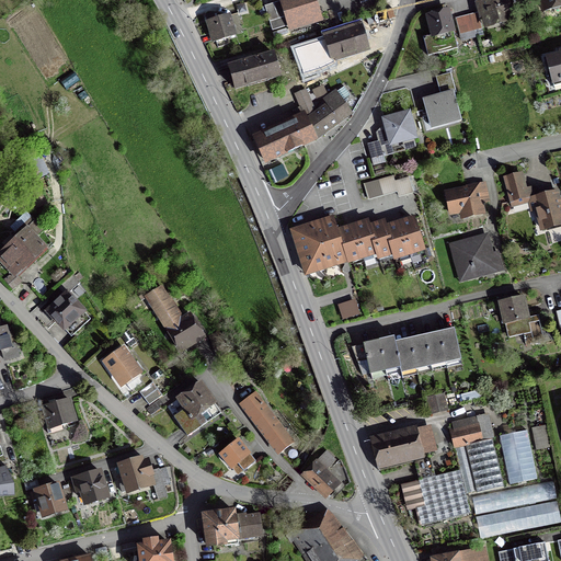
[(319,16),(313,0),(282,0),(264,6),(272,31),(319,16)]
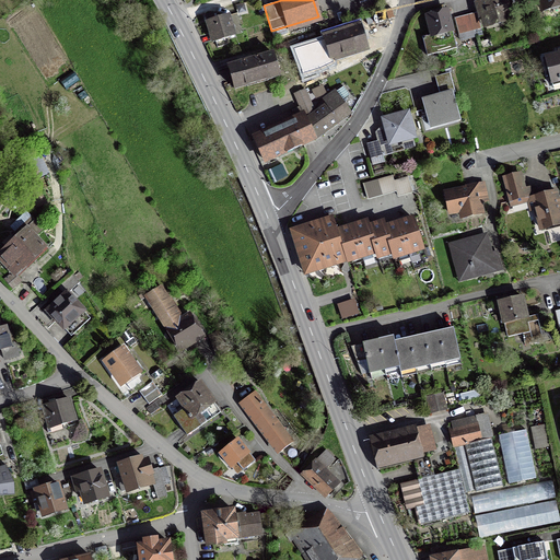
[(359,0),(362,11),(378,6),(375,0),(359,0)]
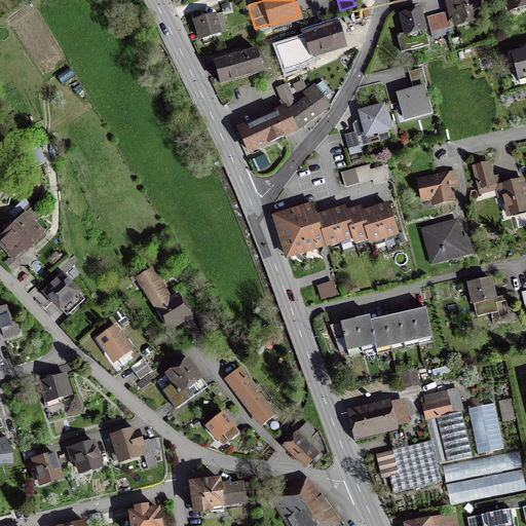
[(459,23),(477,17),(472,0),(462,0),(453,3),(459,23)]
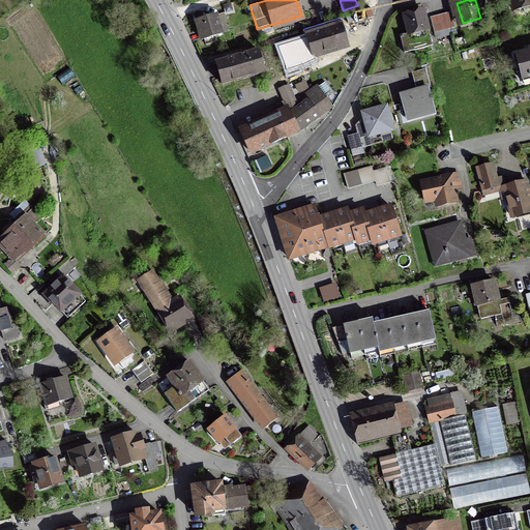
[(529,0),(507,0),(511,13),(529,7),(529,0)]
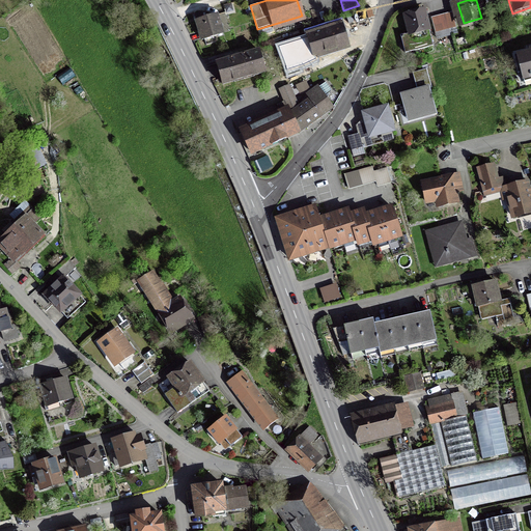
[(430,17),(435,32),(457,27),(452,10),(439,15),(430,17)]
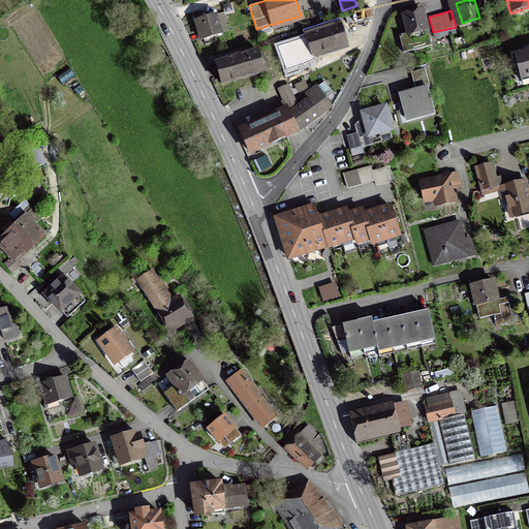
[(199,40),(223,33),(217,12),(204,17),(201,11),(193,14),(195,20),(193,20),(199,40)]
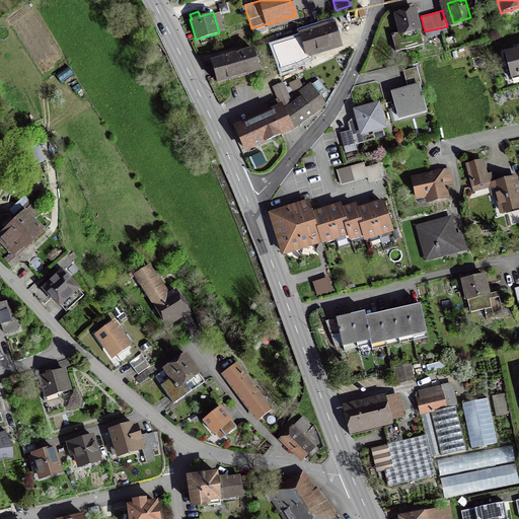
[(424,45),(415,11),(406,13),(396,16),(401,32),(392,35),(396,52),(424,45)]
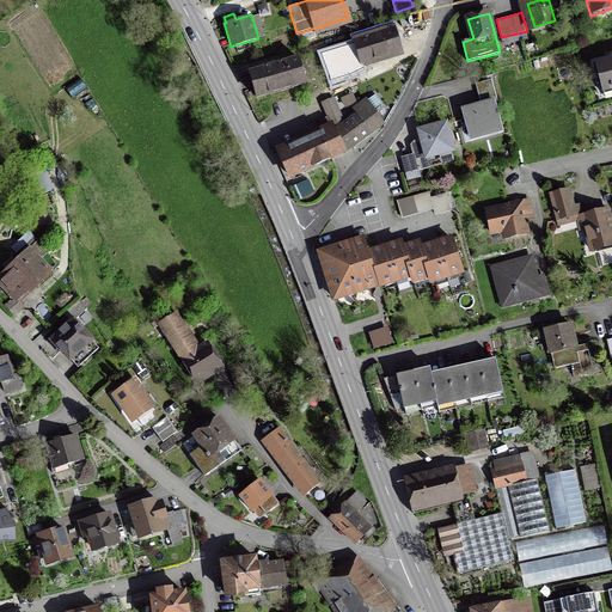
[(341,73),(399,53),(392,30),(389,31),(377,35),(374,28),(356,34),(359,41),(332,50),(341,73)]
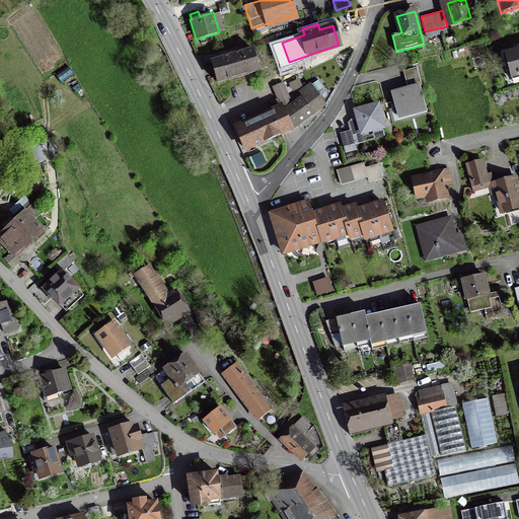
[(211,60),(218,83),(261,71),(253,48),(211,60)]
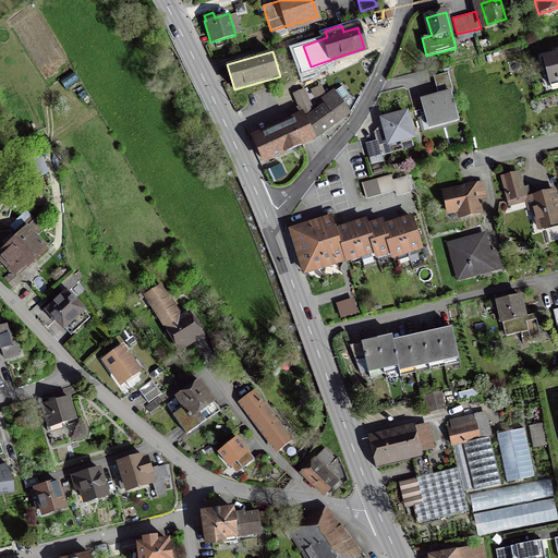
[(557,51),(556,52),(557,55),(543,58),(549,83),(557,80),(557,51)]
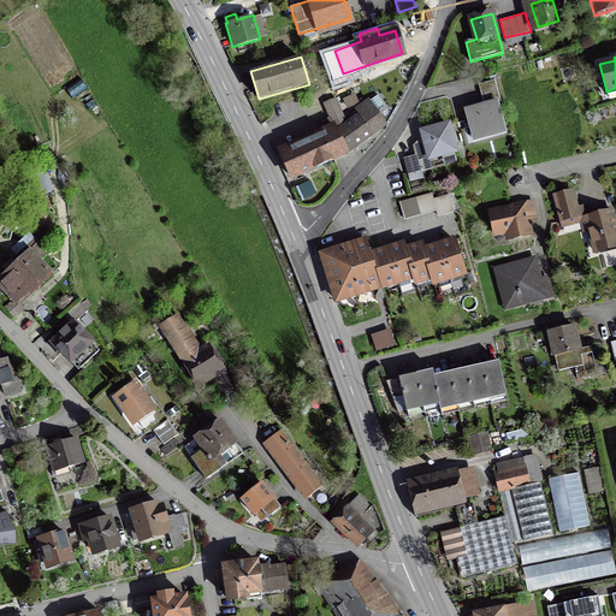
[(337,98),(323,102),(331,124),(350,154),(389,125),(378,110),(385,104),(378,95),(371,100),(368,99),(354,108),(357,114),(344,123),(343,119),(345,117),(337,98)]
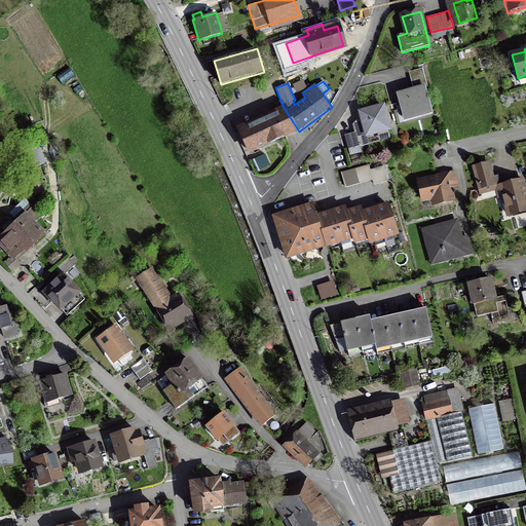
[(433,114),(426,87),(399,95),(406,121),(433,114)]
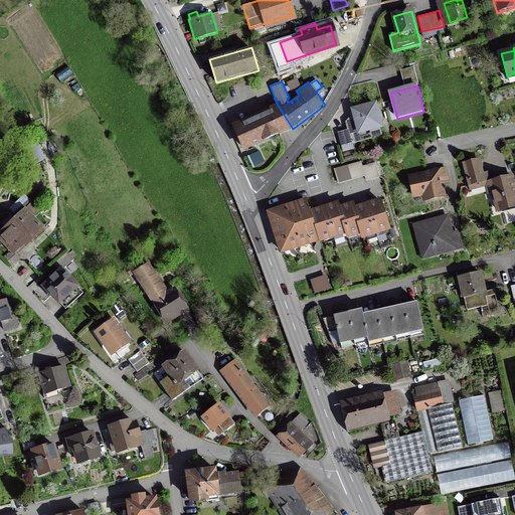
[(243,152),(293,129),(277,104),(230,124),(243,152)]
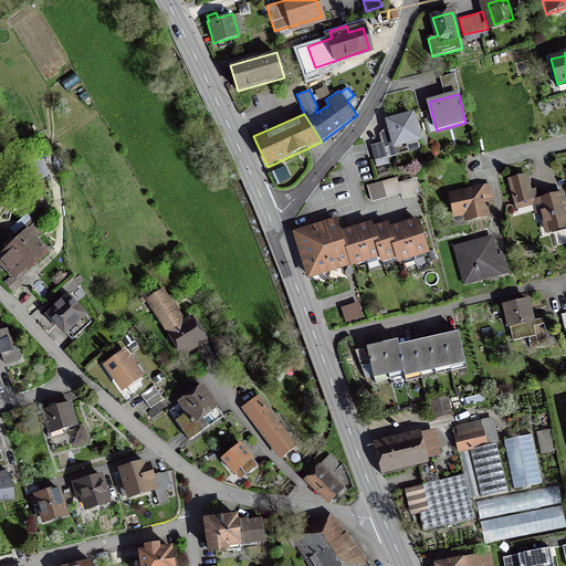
[(419,138),(412,114),(388,121),(395,145),(419,138)]
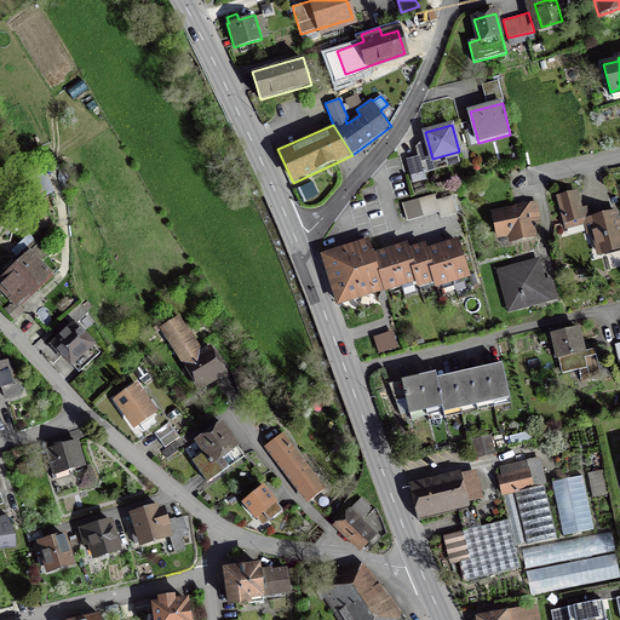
[(426,181),(419,155),(406,159),(413,184),(426,181)]
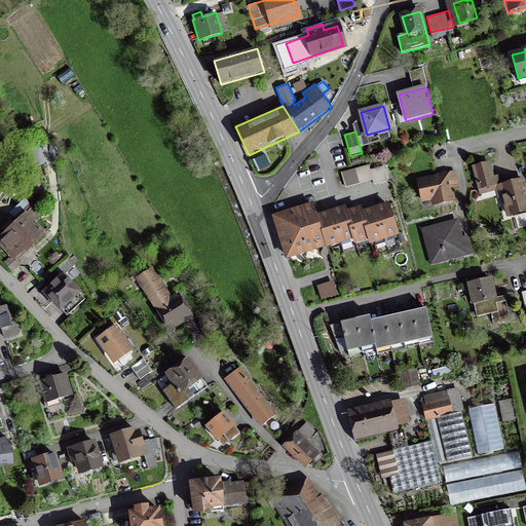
[(341,172),(345,188),(372,180),(374,186),(388,182),(384,165),(370,170),(369,163),(341,172)]
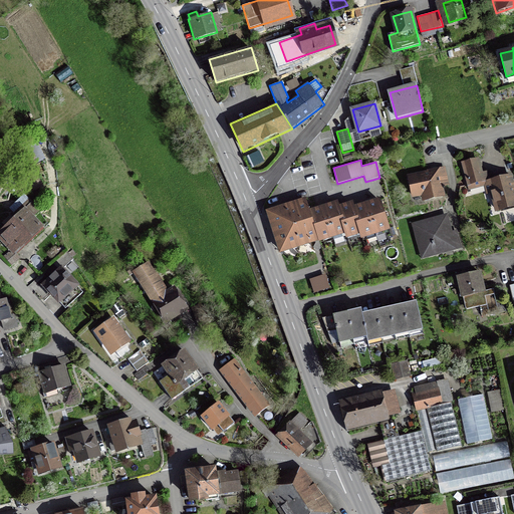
[(492,193),(497,210),(513,204),(513,189),(510,176),(491,181),(489,172),(481,174),(478,160),(463,164),(470,188),(485,184),(488,194),(490,194),(492,193)]
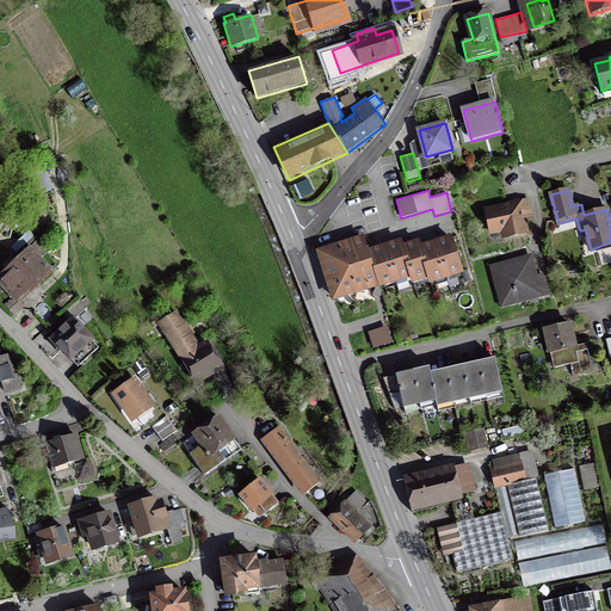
[(503,232),(504,238),(528,233),(525,221),(532,220),(528,199),(507,203),(507,204),(486,209),(492,234),(503,232)]
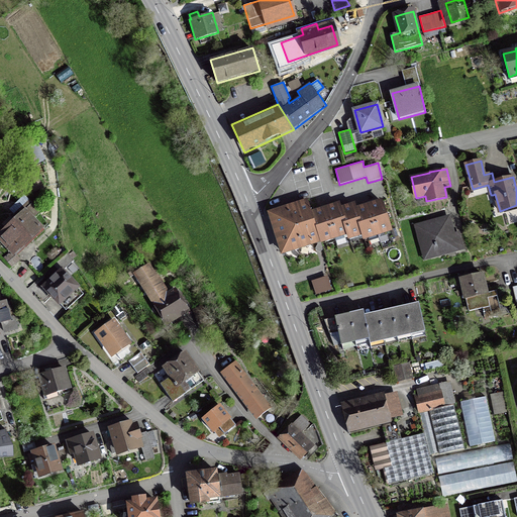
[(44,229),(34,218),(40,213),(24,195),(9,209),(16,217),(0,231),(0,241),(13,256),(44,229)]
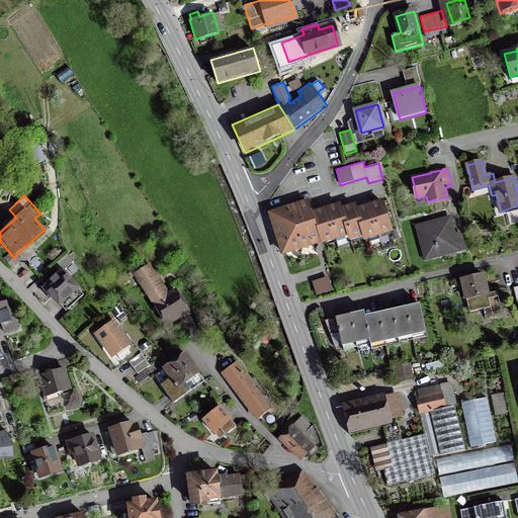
[(350,238),(363,234),(364,238),(392,229),(382,201),(371,204),(368,205),(365,206),(356,209),(355,205),(346,207),(341,209),(340,204),(329,208),(326,209),(323,210),(313,213),(309,201),(268,214),(281,255),(319,243),(321,243),(321,242),(348,233),(350,238)]
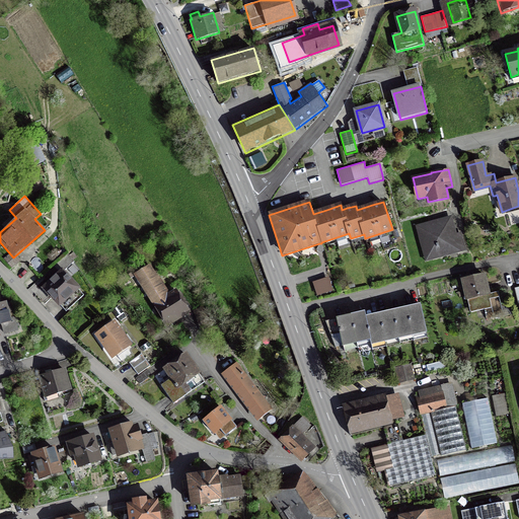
[(415,225),(425,262),(466,250),(461,232),(457,233),(452,215),(415,225)]
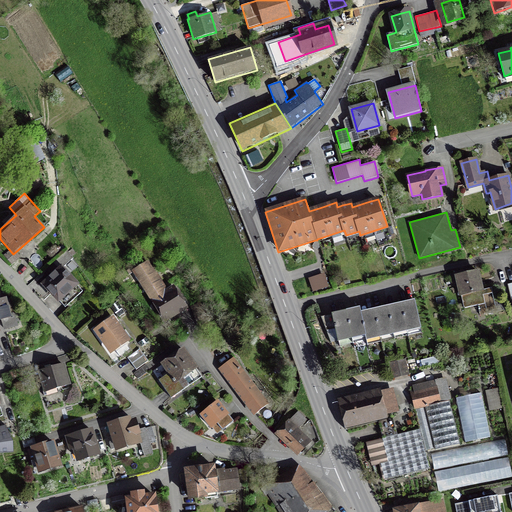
[(63,267),(74,258),(72,256),(76,253),(72,248),(68,252),(67,250),(53,263),(58,268),(40,284),(58,305),(61,303),(65,308),(83,292),(78,287),(80,285),(63,267)]
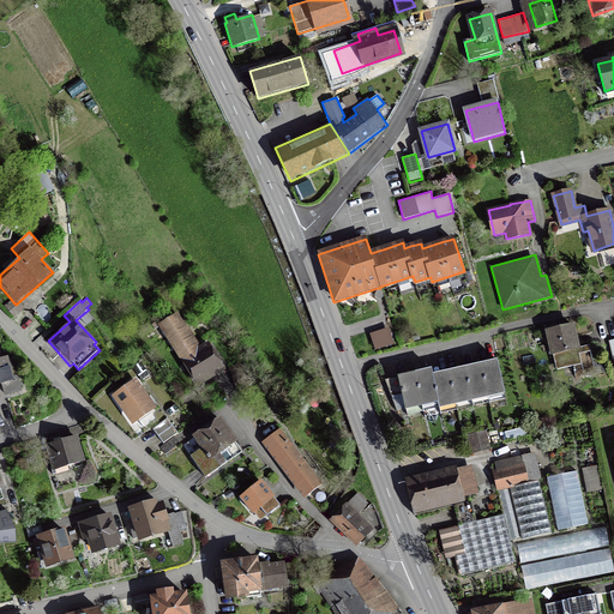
[(200,347),(178,312),(157,324),(198,389),(227,371),(209,342),(200,347)]
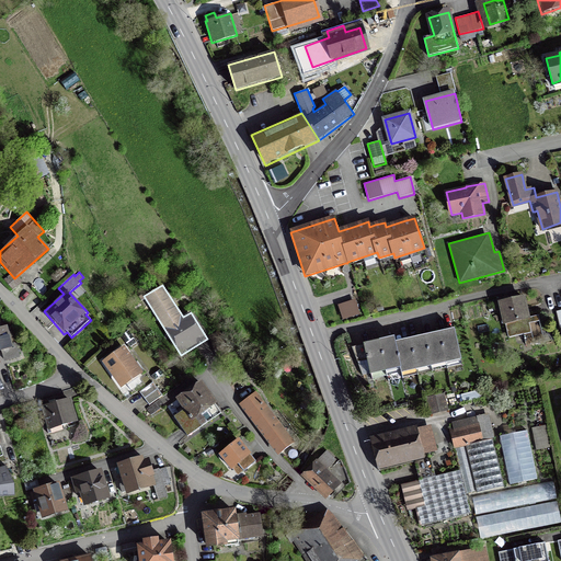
[(533,339),(544,335),(540,321),(539,316),(530,318),(525,296),(497,301),(503,325),(505,325),(508,338),(531,333),(533,339)]
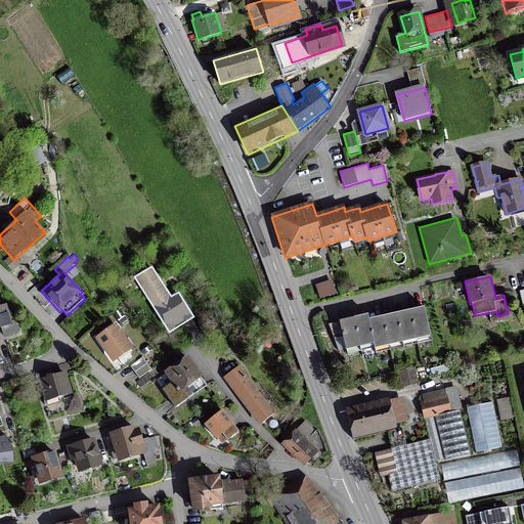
[(337,294),(333,279),(315,285),(319,299),(337,294)]
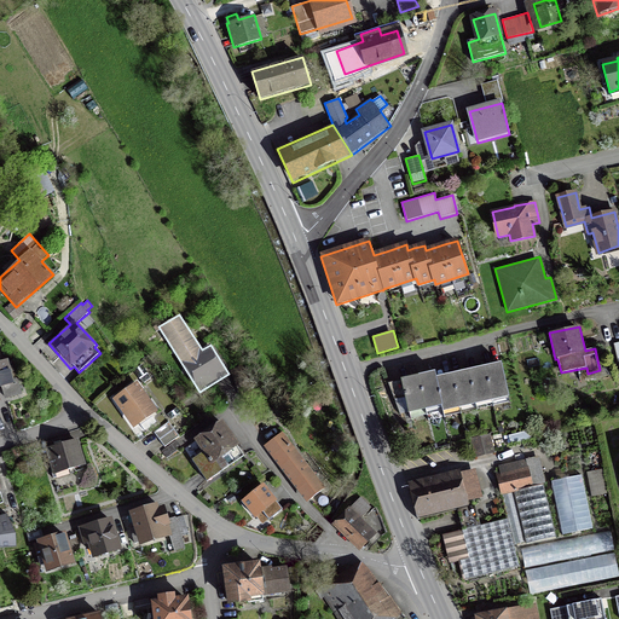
[(0,388),(1,388),(5,400),(23,395),(18,380),(15,381),(12,372),(16,371),(12,362),(10,363),(9,359),(3,362),(0,352),(0,388)]
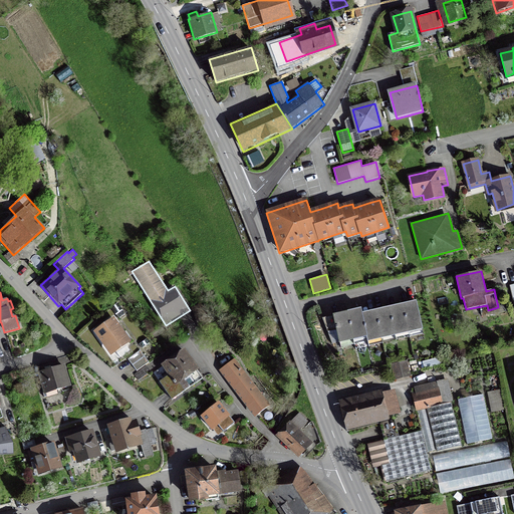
[(406,304),(403,305),(393,307),(390,307),(379,309),(375,310),(365,312),(361,313),(361,309),(351,311),(347,312),(336,314),(332,315),(338,339),(352,336),(352,340),(366,337),(367,337),(367,338),(380,335),(381,339),(396,336),(395,331),(408,328),(409,333),(423,330),(417,302),(406,304)]
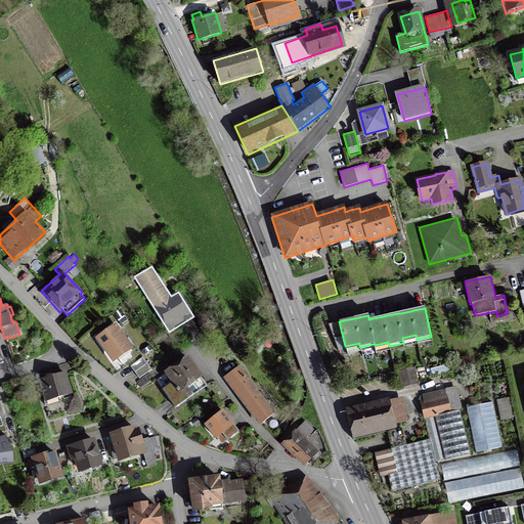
[(114,314),(121,325),(128,320),(121,309),(114,314)]
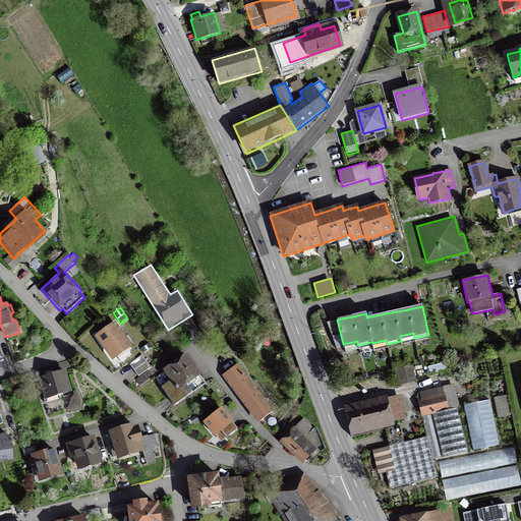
[(201,332),(215,323),(211,316),(197,326),(201,332)]
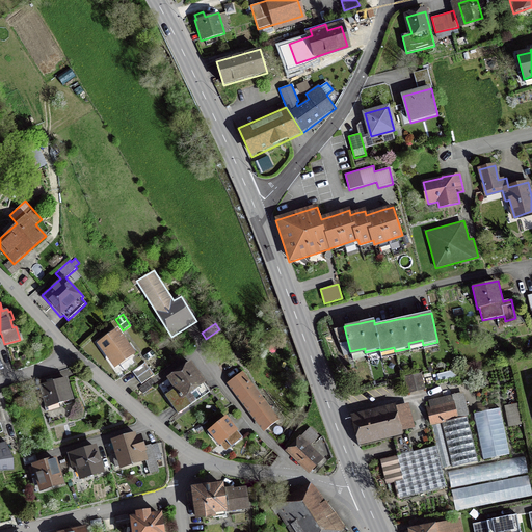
[(129,343),(118,328),(97,344),(114,369),(121,365),(124,371),(135,363),(131,357),(136,353),(135,352),(137,350),(131,342),(129,343)]
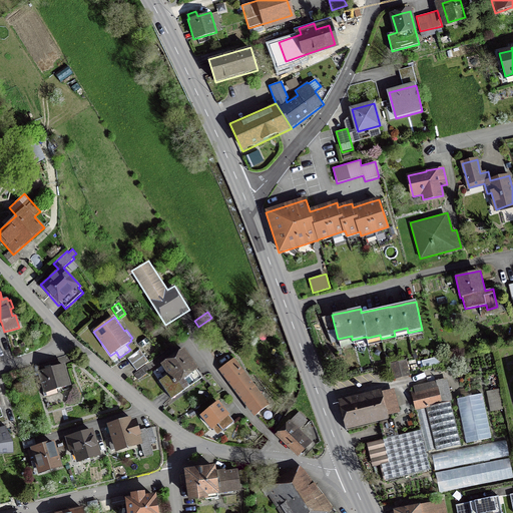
[(204,335),(217,326),(213,320),(200,329),(204,335)]
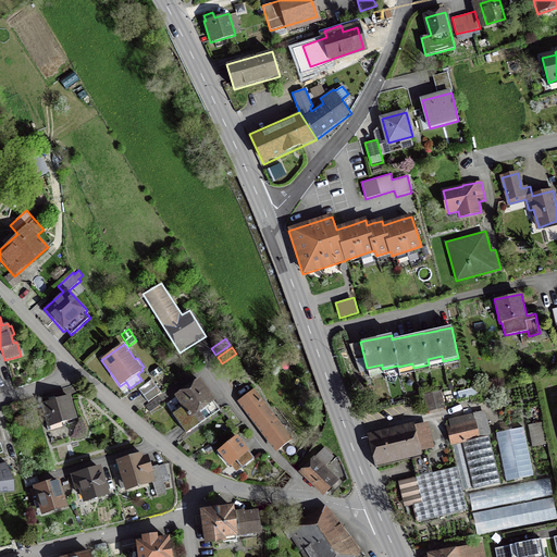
[(200,379),(174,396),(182,408),(172,415),(186,434),(220,409),(215,403),(217,401),(200,379)]
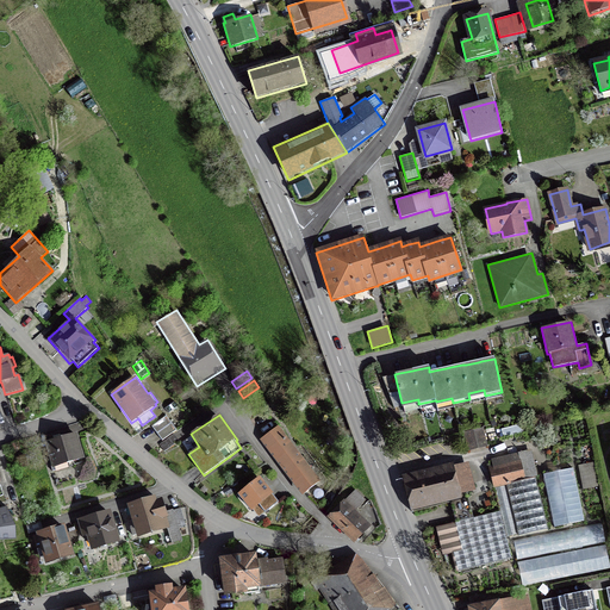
[(167,416),(151,427),(162,441),(176,430),(167,416)]
